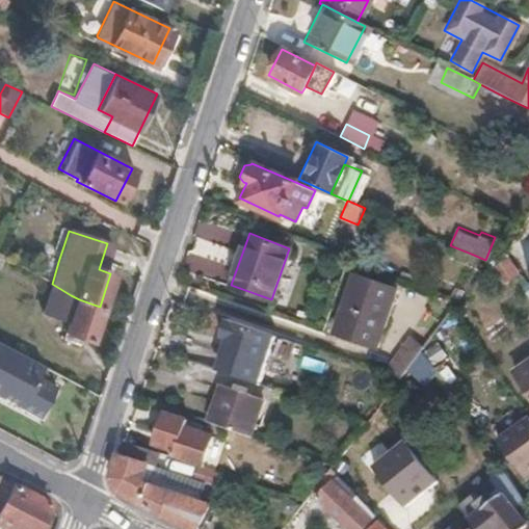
[(466,267),(471,254),(450,245),(449,244),(443,258),(466,267)]
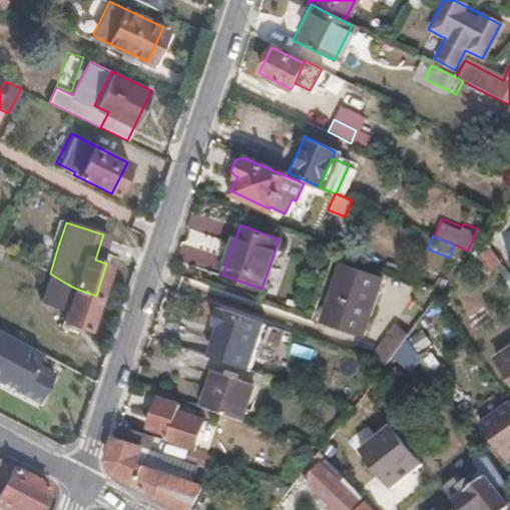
[(362,339),(382,287),(343,272),(322,322),(362,339)]
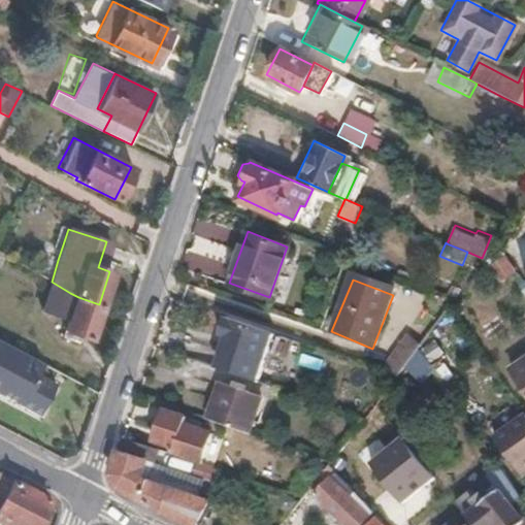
[(88,337),(99,304),(93,302),(78,297),(70,293),(52,282),(40,308),(66,319),(63,328),(88,337)]
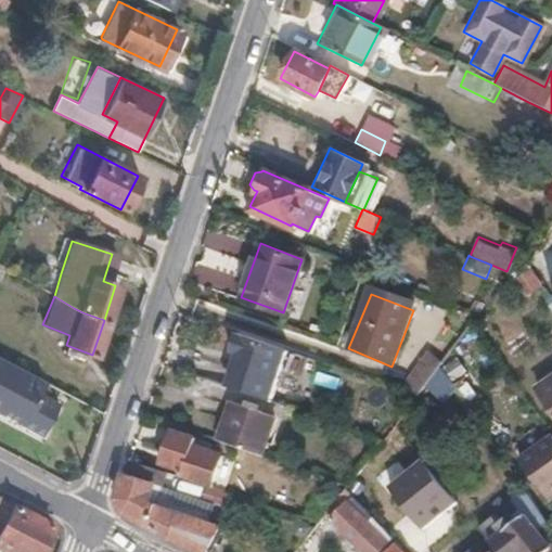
[(551,297),(542,303),(551,315),(551,297)]
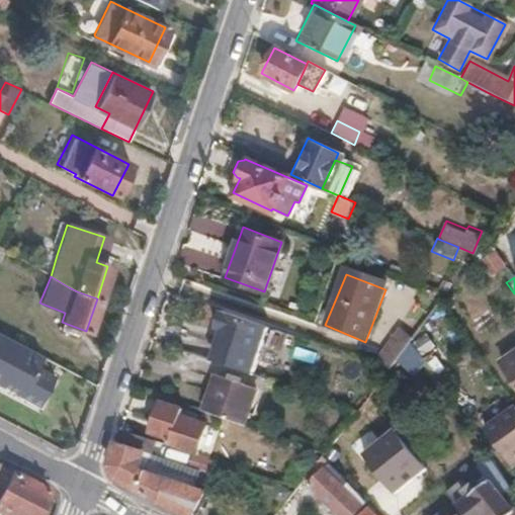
[(269,326),(226,311),(221,326),(228,329),(217,361),(252,373),(269,326)]
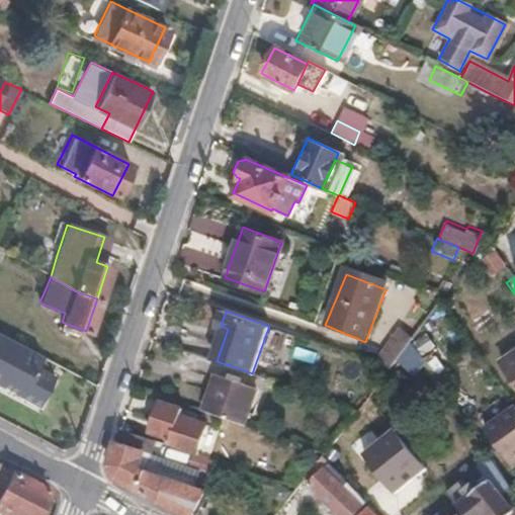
[(409,342),(413,337),(400,328),(372,363),(389,369),(397,358),(409,342)]
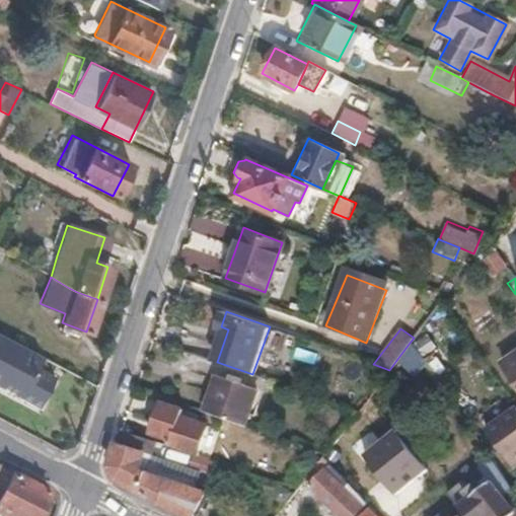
[(65,369),(11,340),(0,360),(0,401),(17,410),(35,375),(56,386),(65,369)]
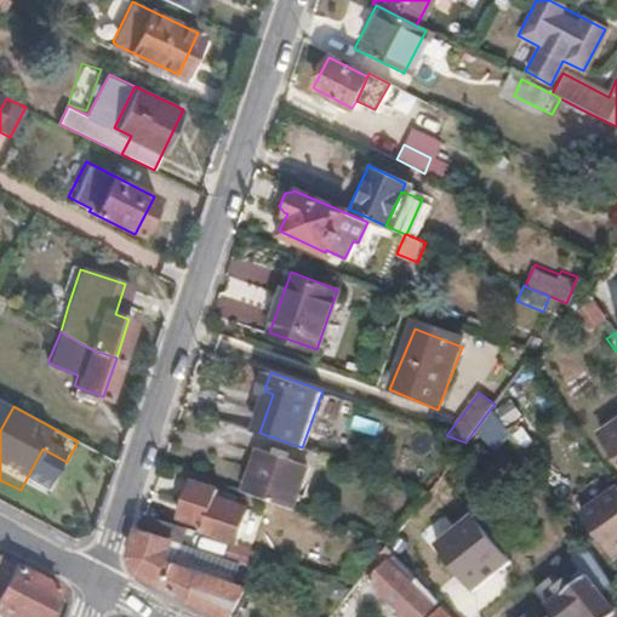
[(491,451),(506,433),(490,410),(475,429),(491,451)]
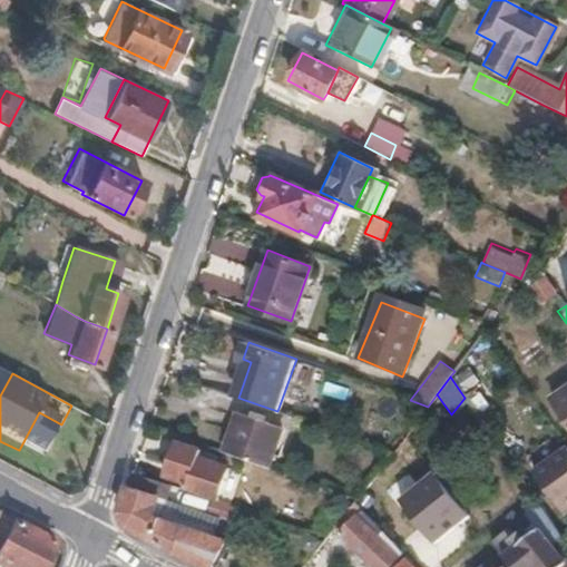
[(378,407),(380,400),(328,381),(319,403),(320,404),(371,423),(369,428),(390,436),(398,414),(378,407)]
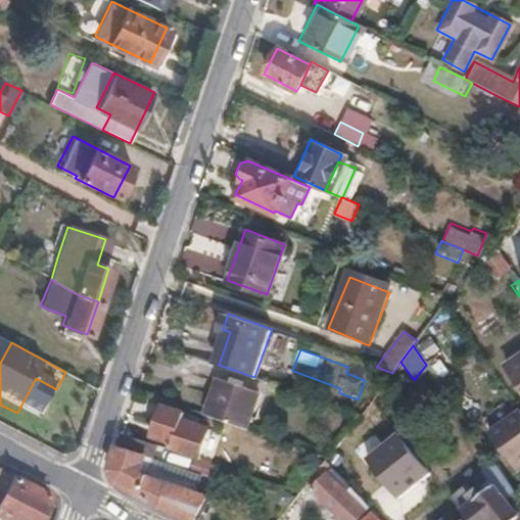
[(519,352),(505,364),(519,385),(519,384),(519,352)]
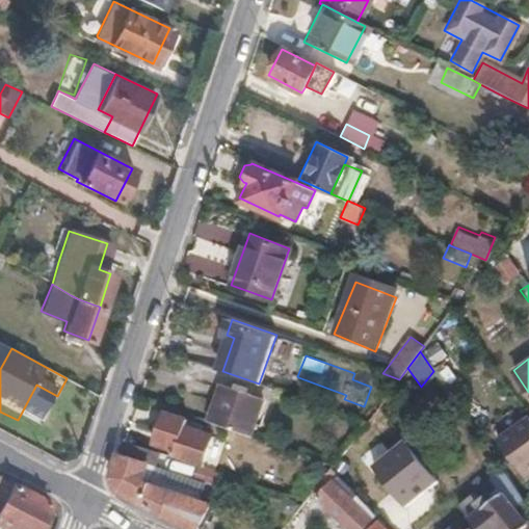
[(249,435),(262,398),(220,382),(207,421),(249,435)]
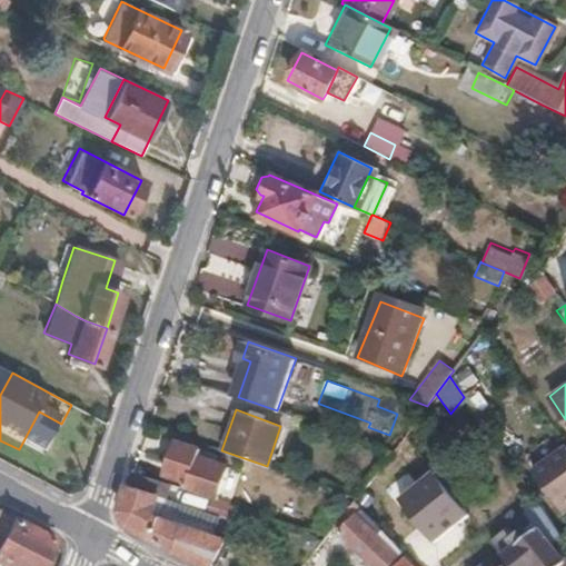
[(390,452),(398,442),(399,442),(383,436),(379,447),(390,452)]
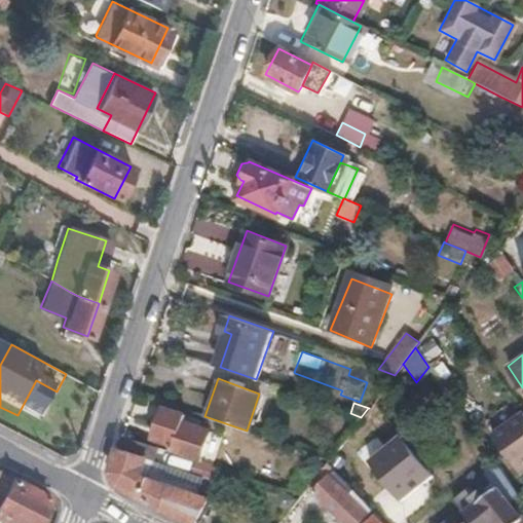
[(173,444),(181,421),(184,413),(162,406),(151,437),(173,444)]
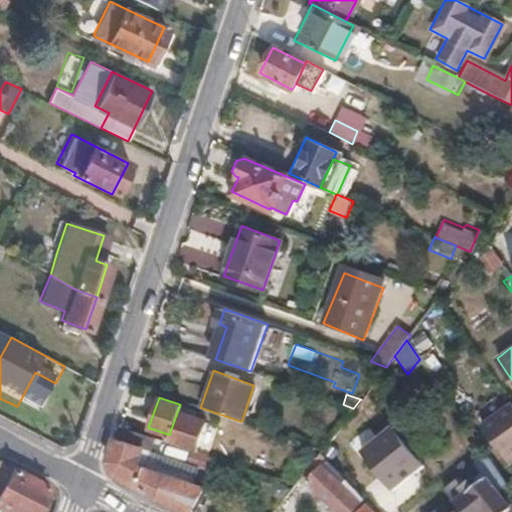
[(511,402),(511,401),(479,423),(506,462),(511,457),(511,402)]
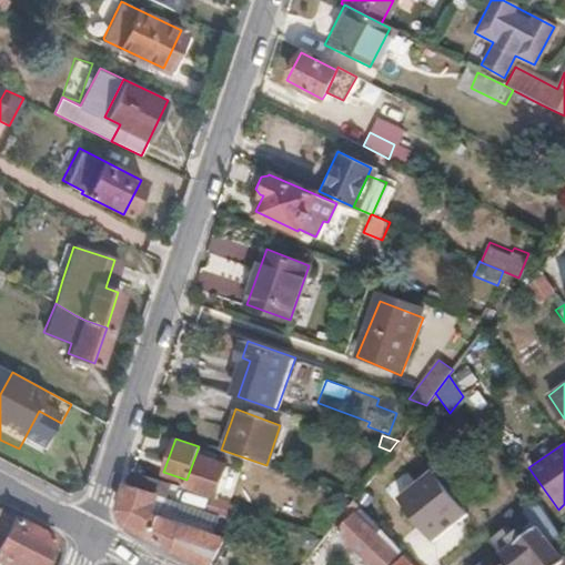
[(213,497),(224,464),(195,455),(187,480),(184,487),(197,492),(213,497)]
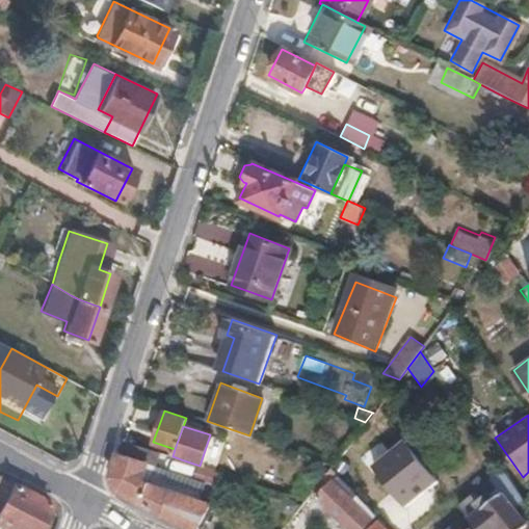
[(400,431),(365,458),(398,499),(432,472),(400,431)]
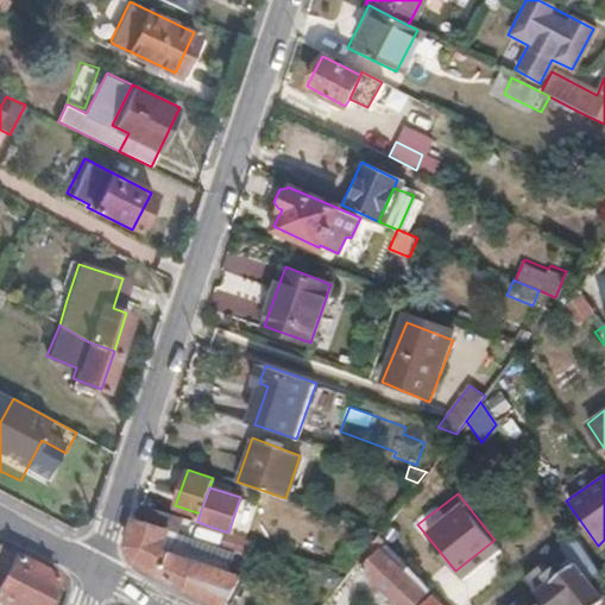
[(170,549),(180,516),(138,502),(124,543),(133,563),(183,590),(213,604),(221,604),(245,572),(228,562),(221,574),(170,549)]
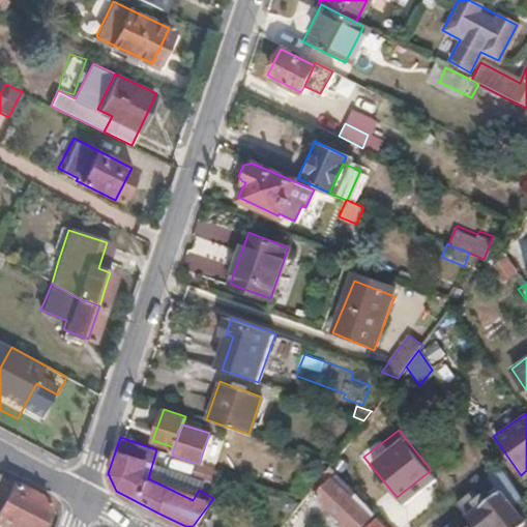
[(521,518),(510,505),(522,497),(501,468),(488,478),(494,487),(487,493),(485,490),(476,496),(472,490),(456,502),(474,526),(526,526),(526,521),(521,518)]
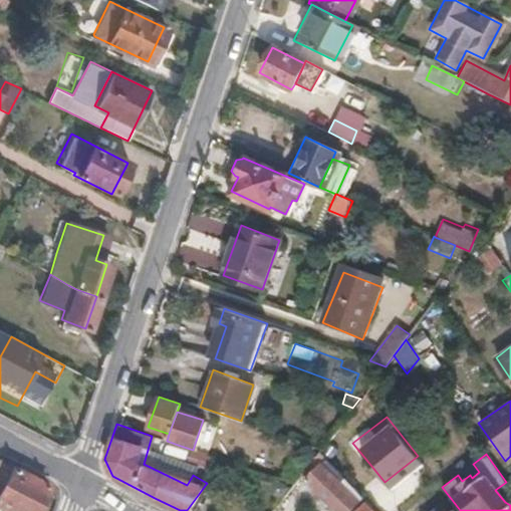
[(345,510),(355,500),(334,479),(339,474),(324,458),(304,478),(335,510),(345,510)]
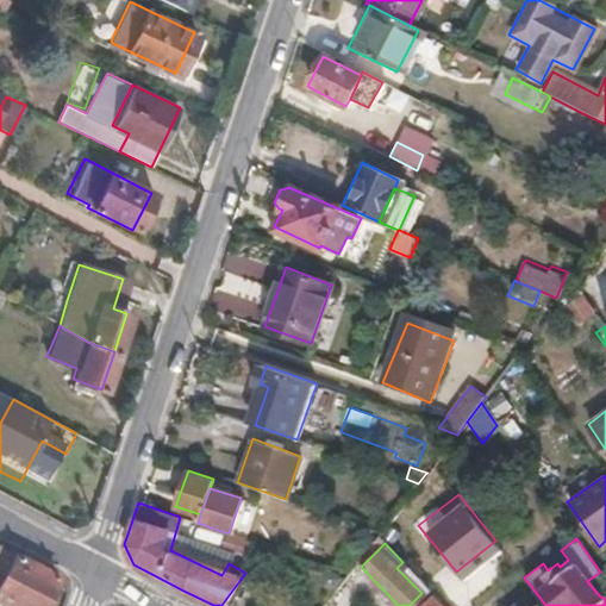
[(0,598),(13,605),(39,605),(55,578),(54,575),(12,553),(0,575),(0,598)]
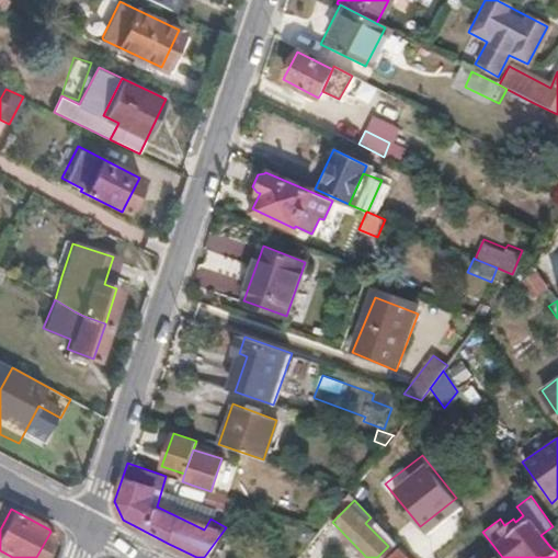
All buildings are outlined.
